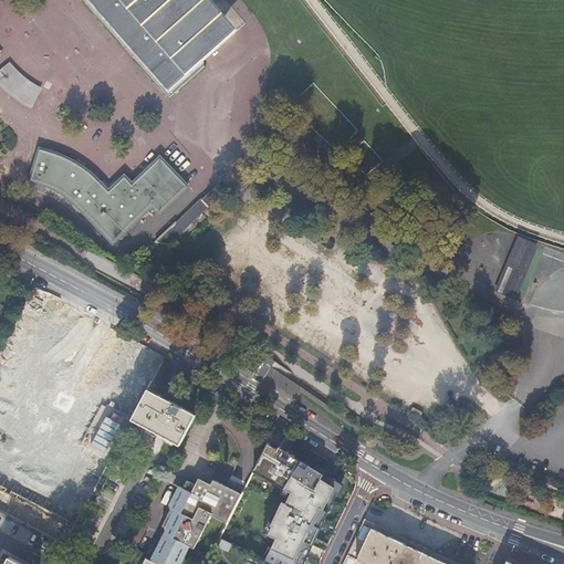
[(84,0),(167,95),(202,64),(199,60),(237,27),(213,0),(84,0)]
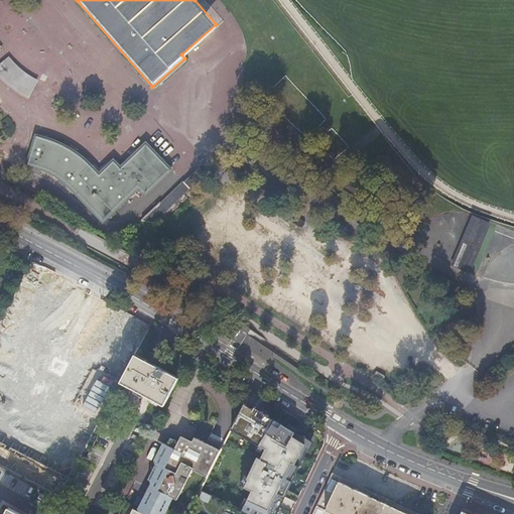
[(7,54),(0,59),(0,75),(10,85),(27,96),(35,78),(19,69),(7,54)]
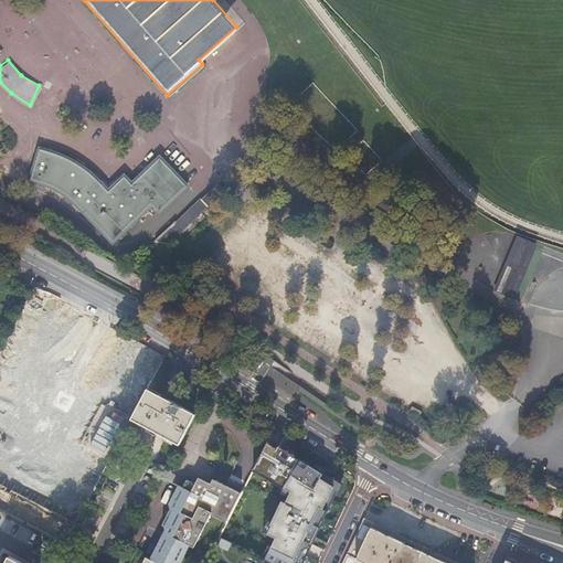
[(99,227),(102,230),(117,215),(126,225),(145,208),(150,213),(155,210),(157,212),(186,183),(158,155),(130,181),(123,173),(107,188),(92,173),(82,166),(66,157),(49,149),(38,147),(28,178),(42,183),(55,190),(66,198),(73,202),(80,208),(85,212),(93,220),(99,227)]
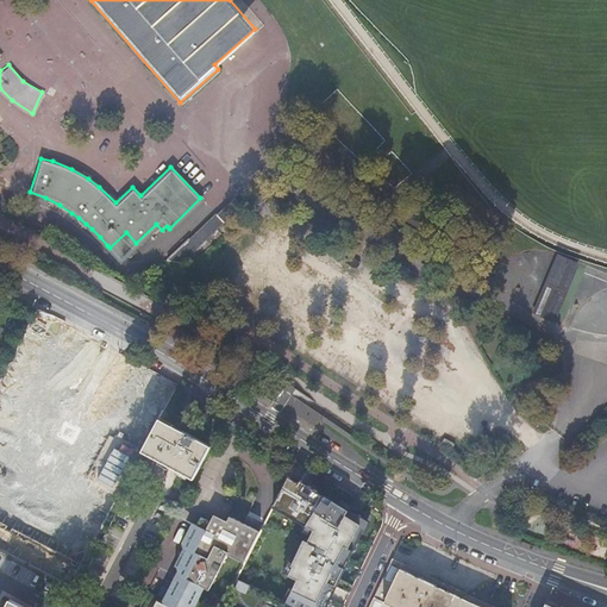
[(186,236),(163,258),(177,261),(219,220),(220,221),(239,204),(231,195),(213,213),(213,212),(187,237),(186,236)]
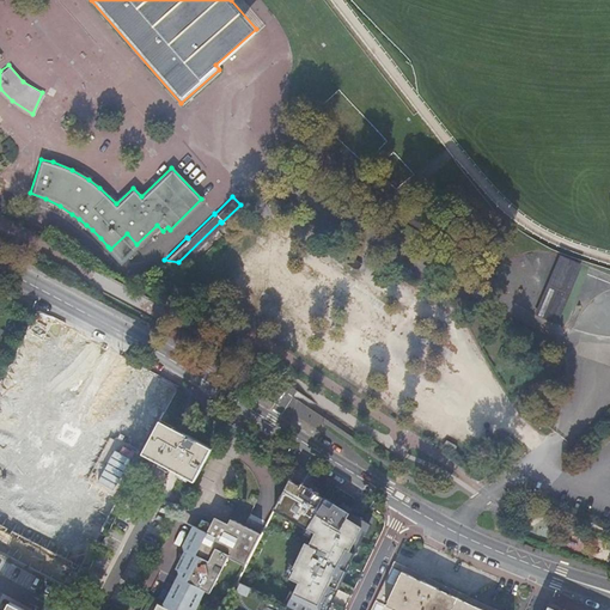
[(127,233),(110,249),(119,261),(136,244),(127,233)]
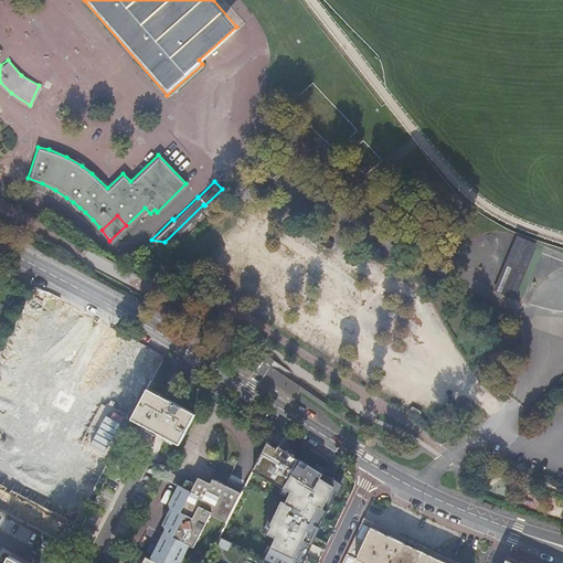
[(320,234),(318,238),(328,245),(330,241),(320,234)]
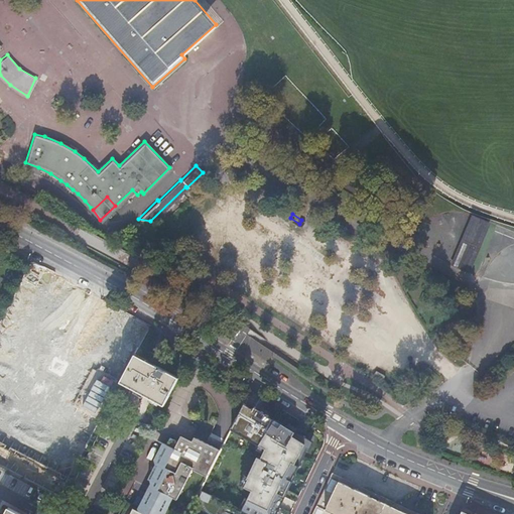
[(471,214),(451,262),(470,270),(489,222),(471,214)]
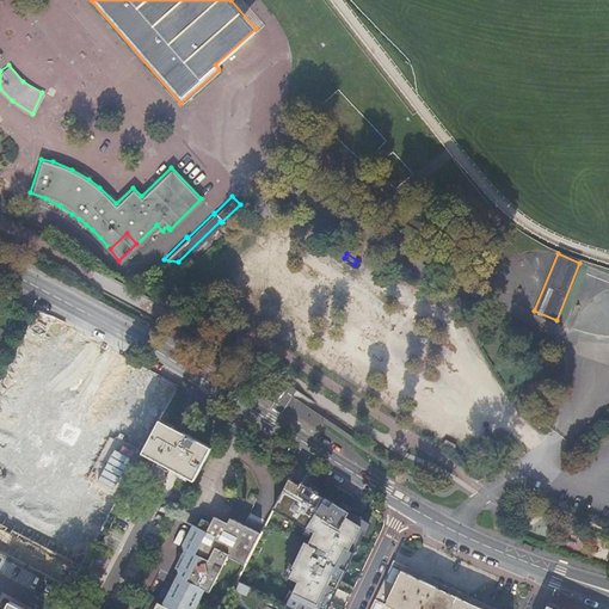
[(111,412),(137,364),(117,354),(91,401),(111,412)]
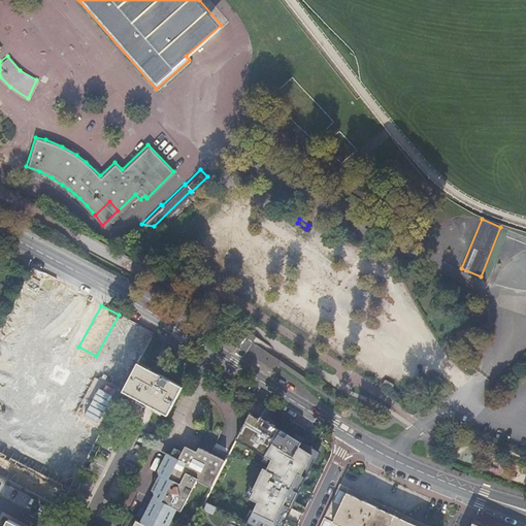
[(118,359),(133,368),(136,363),(144,349),(128,339),(118,359)]
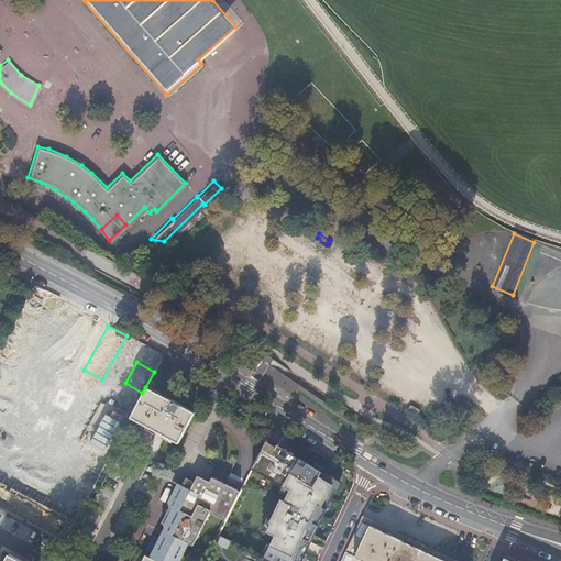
[(142,393),(129,418),(155,432),(176,443),(193,414),(172,402),(145,387),(142,393)]
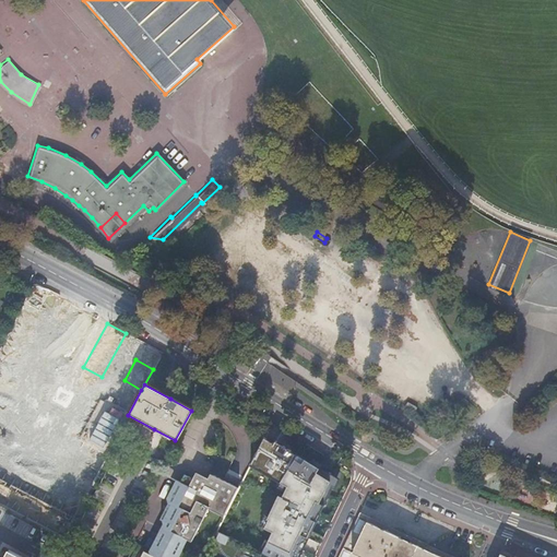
[(85,431),(61,418),(48,440),(73,454),(85,431)]
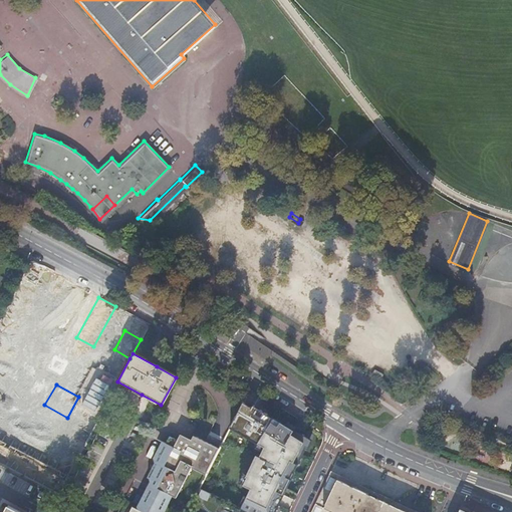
[(235,404),(240,406),(243,400),(245,396),(241,394),(235,404)]
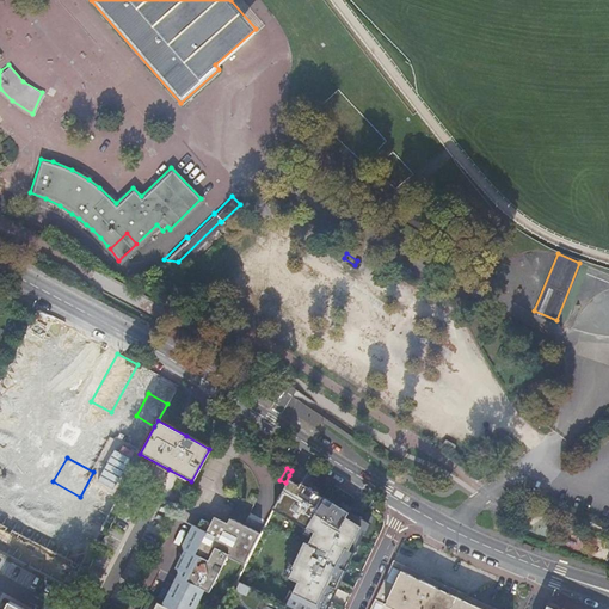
[(294,608),(295,608),(296,608),(342,608),(354,586),(340,579),(369,522),(326,494),(325,496),(318,491),(318,490),(301,479),(299,481),(289,475),(285,483),(272,506),(283,512),(306,527),(306,526),(314,529),(308,541),(305,540),(291,565),(293,566),(288,576),(297,580),(283,608),(294,608)]
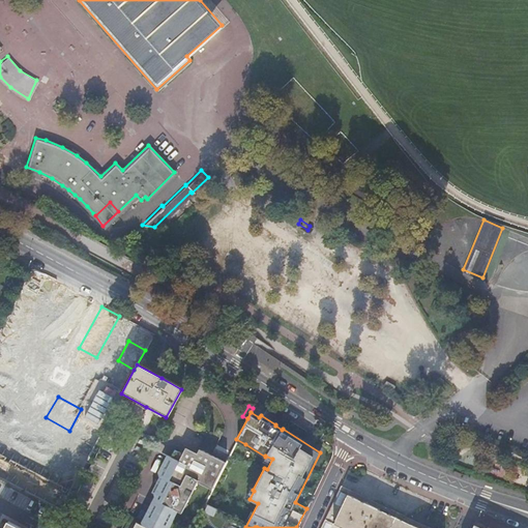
[(195,487),(208,494),(225,463),(199,449),(196,453),(184,447),(181,452),(178,450),(171,453),(169,457),(166,455),(154,476),(155,477),(149,492),(149,495),(153,497),(140,526),(138,525),(136,527),(128,523),(125,524),(123,527),(168,527),(174,517),(178,519),(195,487)]
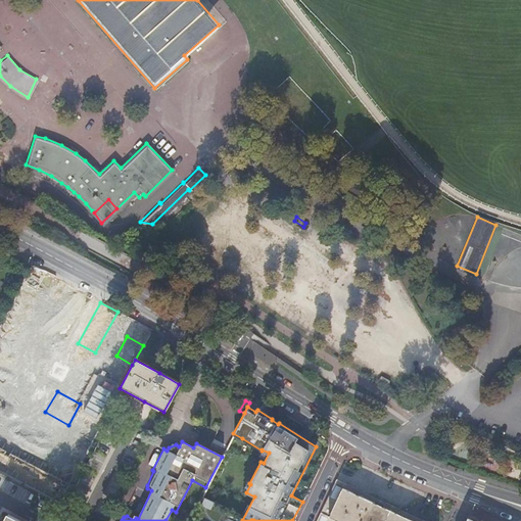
[(336,479),(320,511),(339,520),(412,520),(391,511),(390,510),(342,487),(344,483),(336,479)]
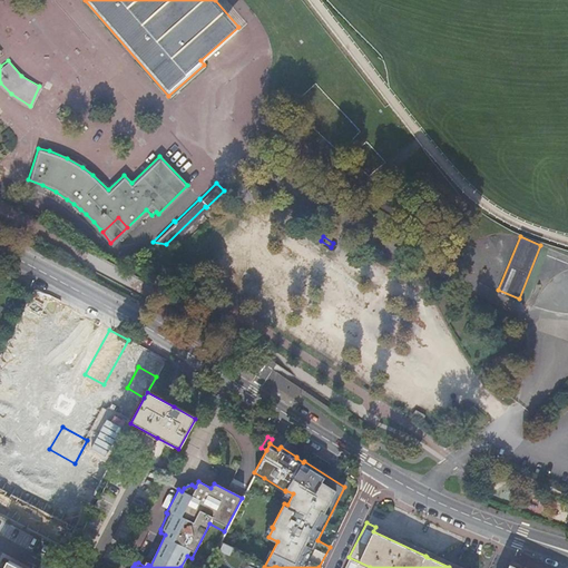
[(221,542),(219,550),(229,552),(231,545),(221,542)]
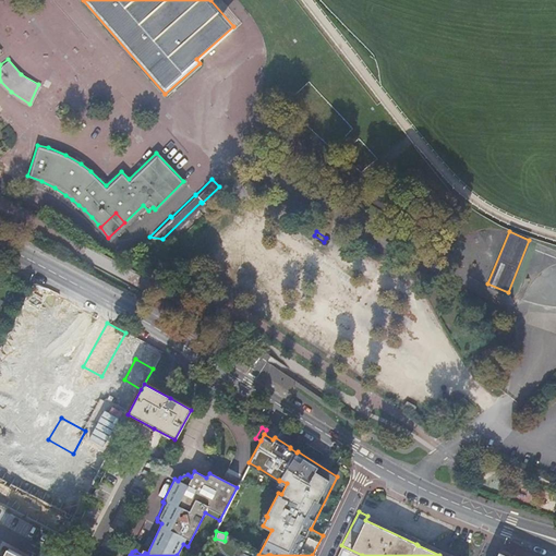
[(362,555),(341,545),(336,555),(362,555)]
